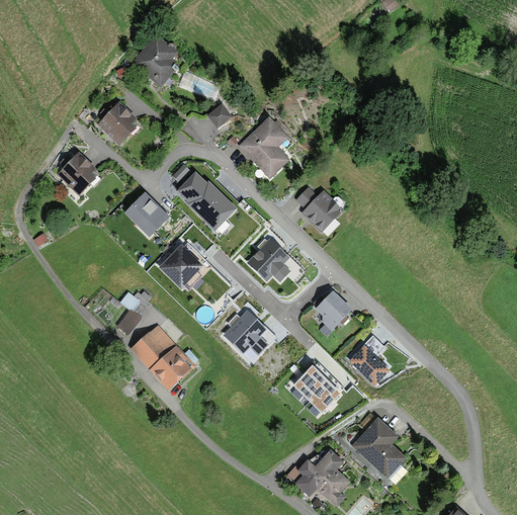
[(382,0),(380,1),(386,12),(399,5),(396,0),(382,0)]
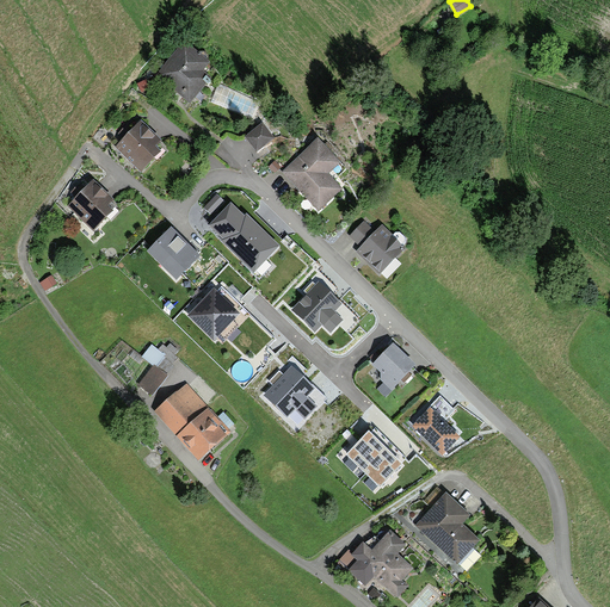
[(207,59),(185,39),(156,72),(188,98),(204,78),(196,70),(207,59)]
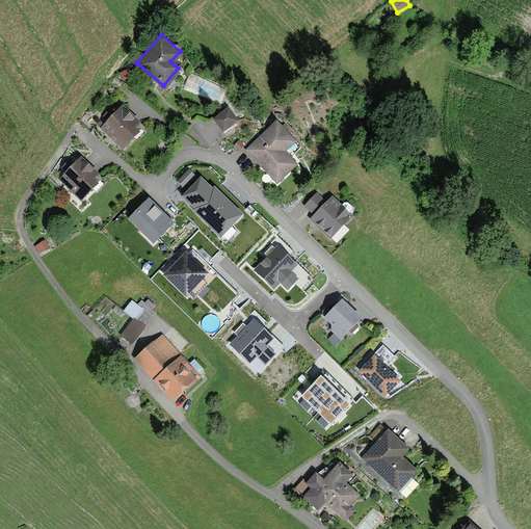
[(140,122),(121,104),(100,127),(123,148),(139,131),(135,127),(140,122)]
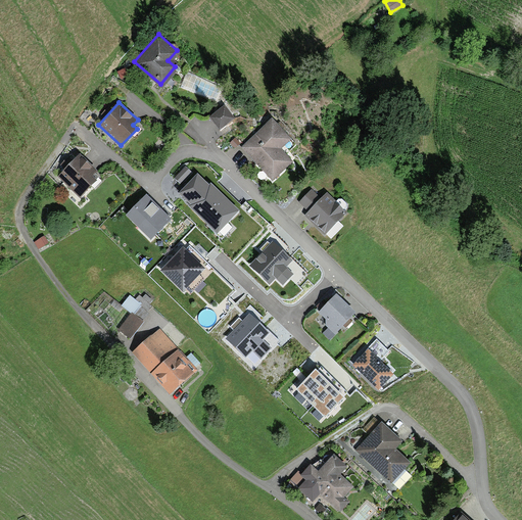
[(225,104),(210,116),(220,126),(233,113),(225,104)]
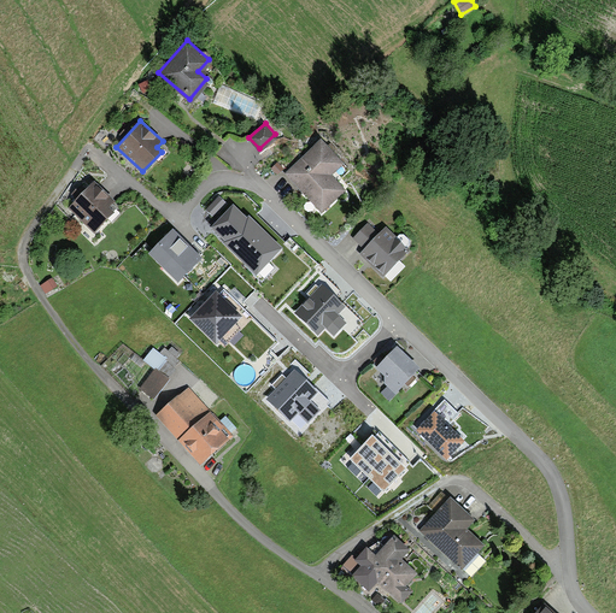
[(341,161),(321,139),(286,171),(320,207),(341,188),(328,174),(341,161)]
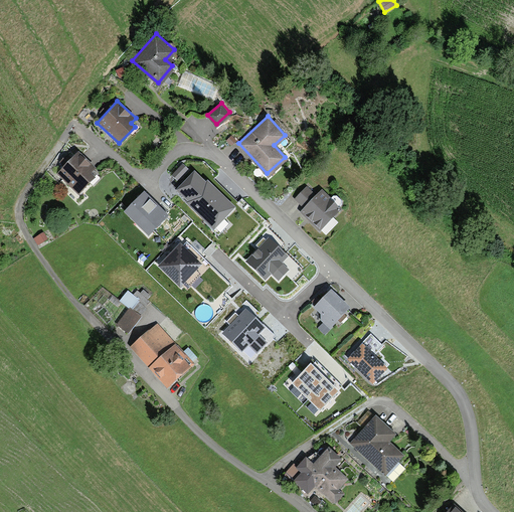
[(99,173),(76,151),(55,172),(77,194),(99,173)]
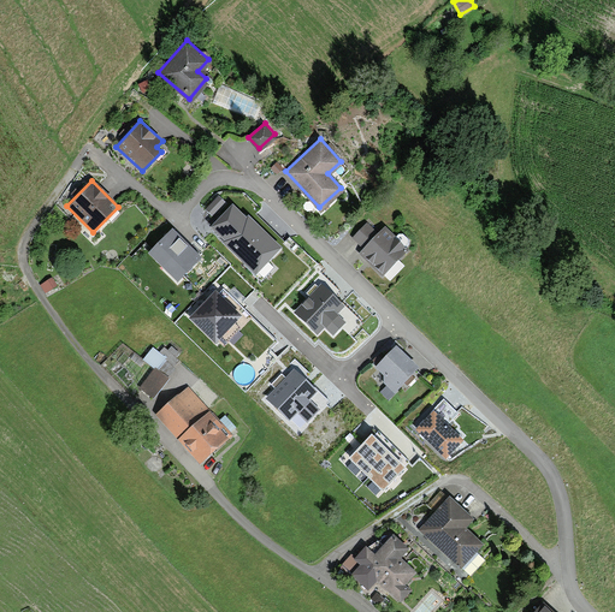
[(205,203),(212,214),(226,203),(219,192),(205,203)]
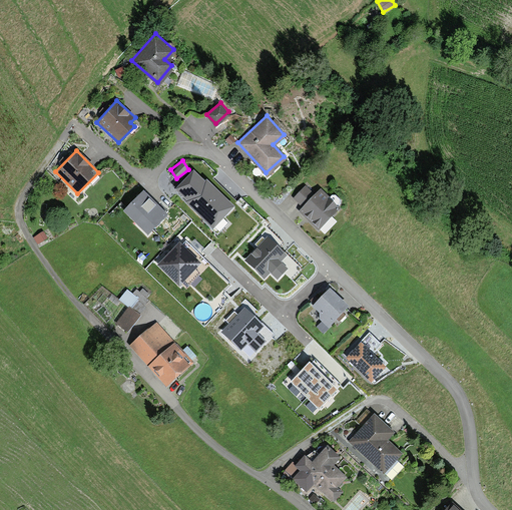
[(212,227),(233,206),(194,167),(173,188),(212,227)]
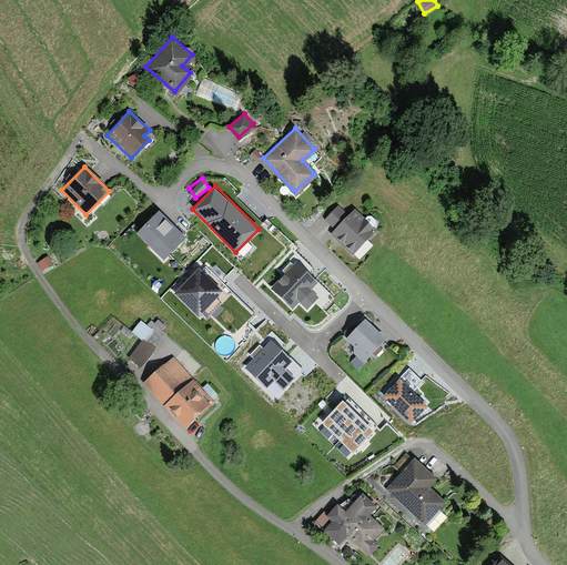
[(337,204),(325,215),(336,226),(332,231),(353,252),(376,229),(354,207),(346,213),(337,204)]
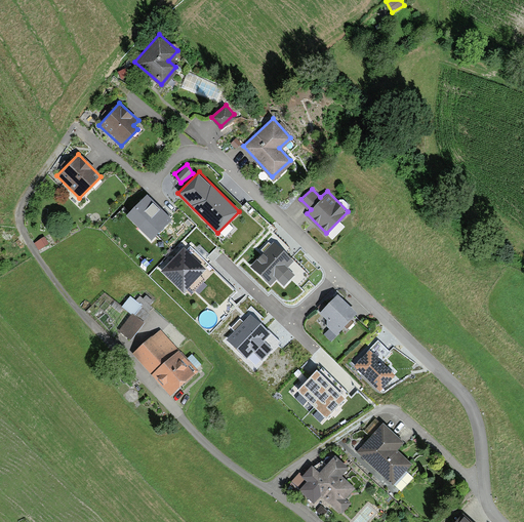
[(169,218),(146,197),(127,215),(151,238),(169,218)]
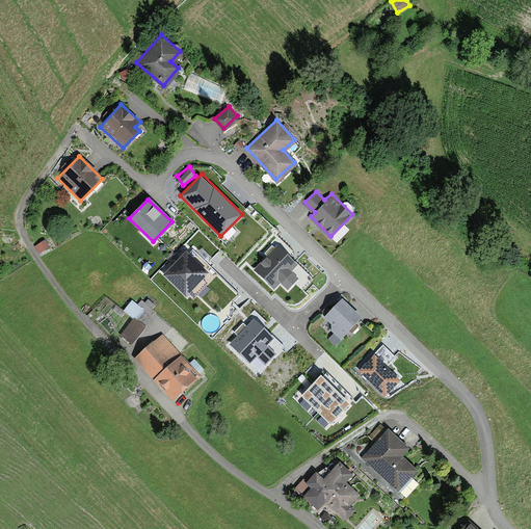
[(251,269),(275,287),(280,282),(289,289),(299,275),(292,269),(297,262),(272,242),(251,269)]
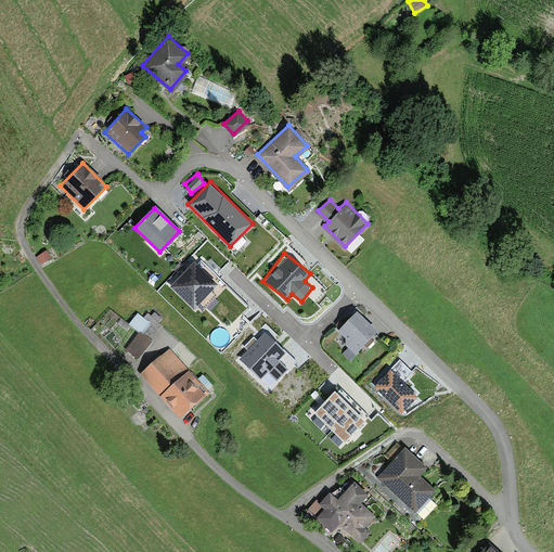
[(183,270),(178,266),(165,281),(195,308),(218,283),(192,260),(183,270)]
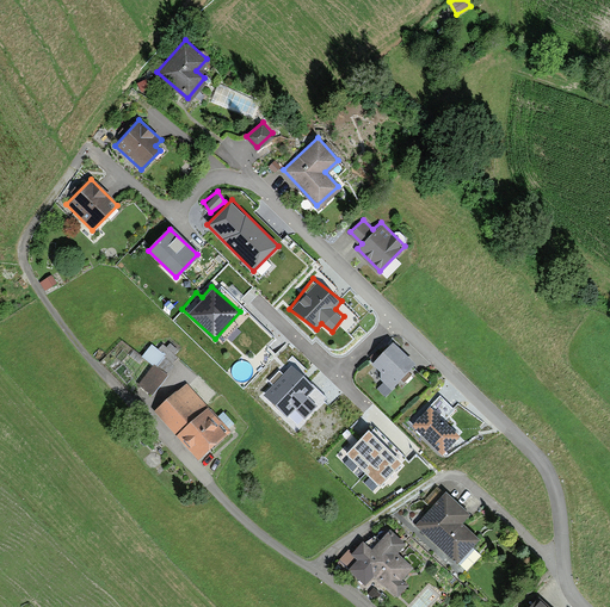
[(155,363),(165,351),(152,340),(142,352),(155,363)]
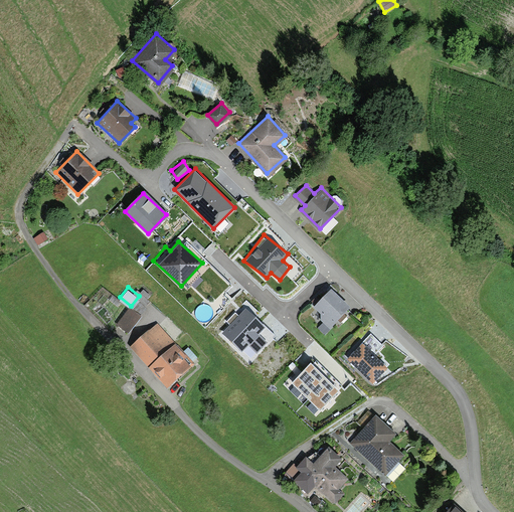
[(347,307),(328,289),(311,307),(329,325),(347,307)]
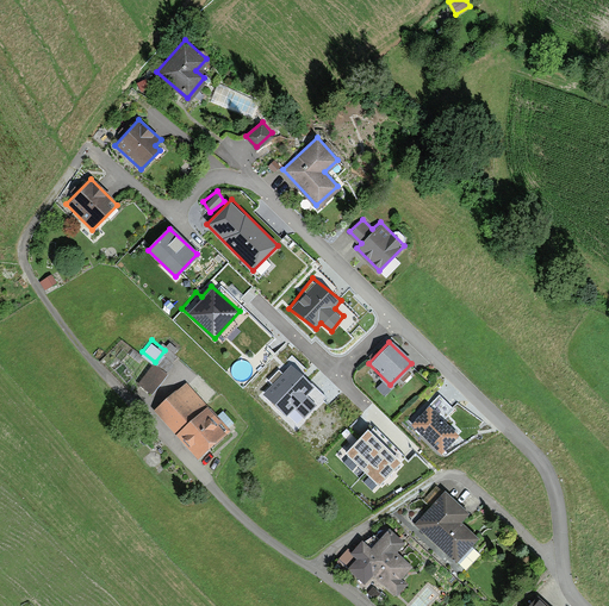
[(151,361),(138,382),(154,392),(167,369),(151,361)]
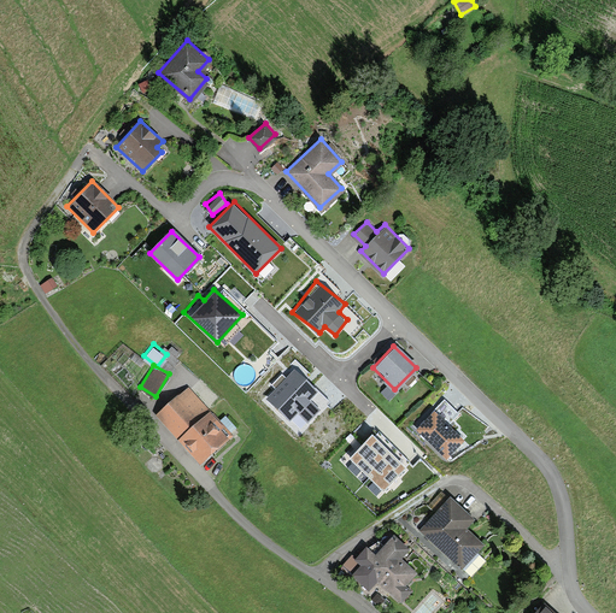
[(262,394),(300,430),(329,400),(293,367),(287,375),(282,371),(262,394)]
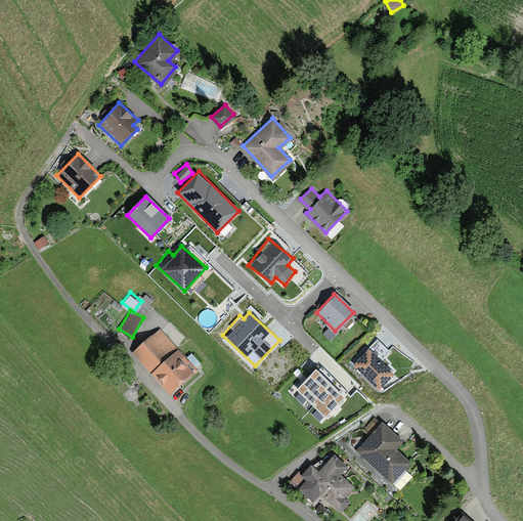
[(160,328),(134,350),(171,391),(197,368),(160,328)]
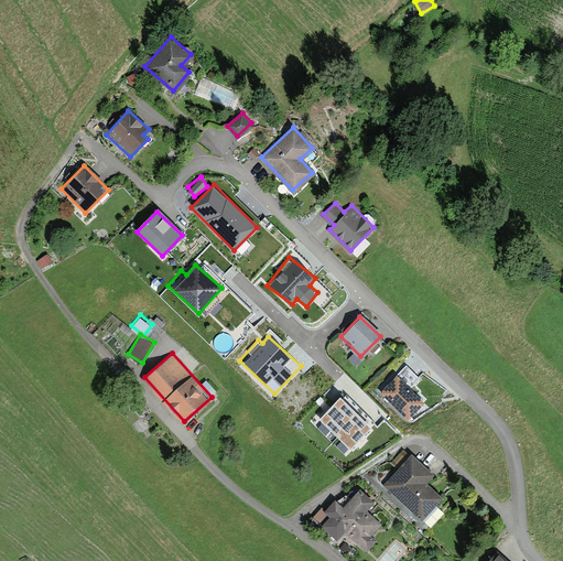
[(410,385),(420,375),(404,362),(377,391),(408,421),(426,400),(410,385)]
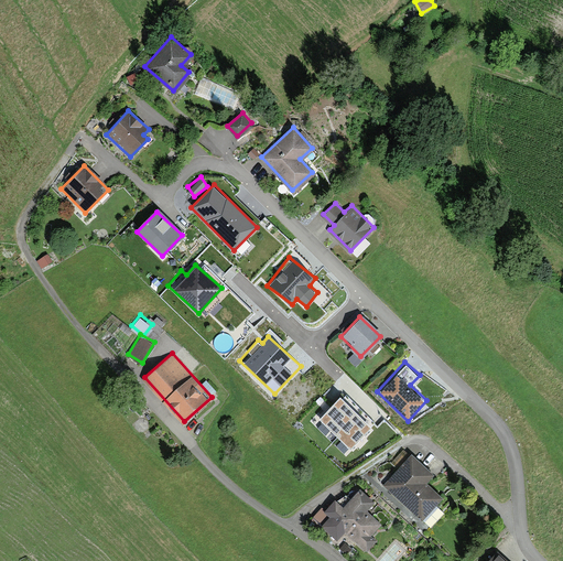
[(368,429),(338,400),(321,419),(350,448),(368,429)]
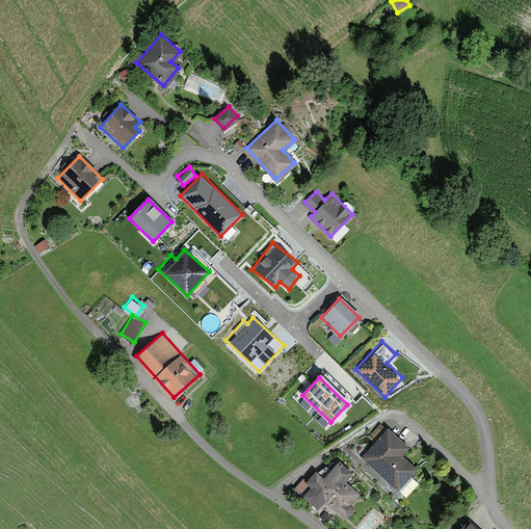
[(388,429),(361,457),(397,491),(417,470),(402,456),(408,449),(388,429)]
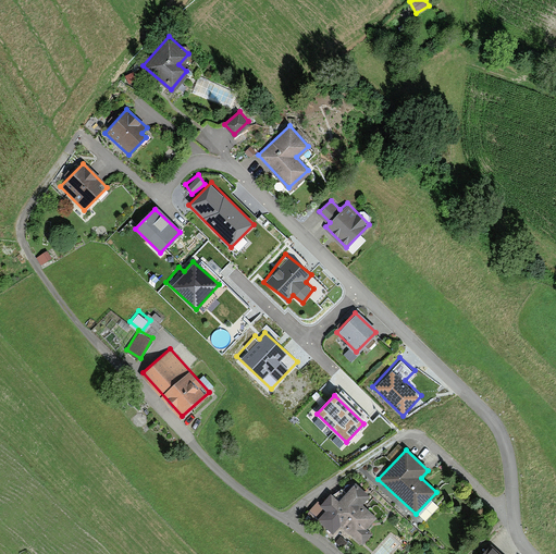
[(330,494),(320,505),(325,509),(317,519),(332,533),(341,525),(361,543),(371,533),(367,529),(377,517),(362,504),(369,496),(355,483),(338,502),(330,494)]
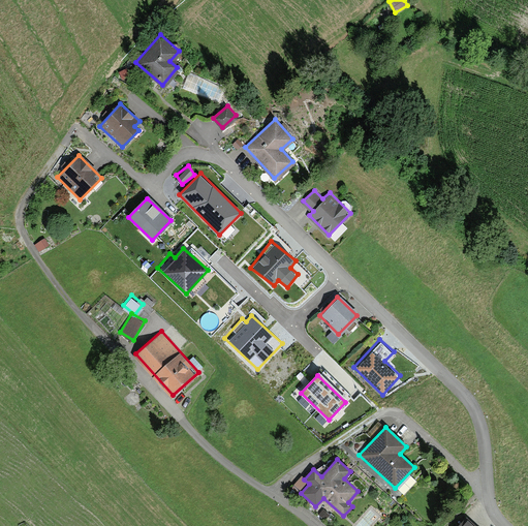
[(476,525),(465,516),(455,525),(476,525)]
